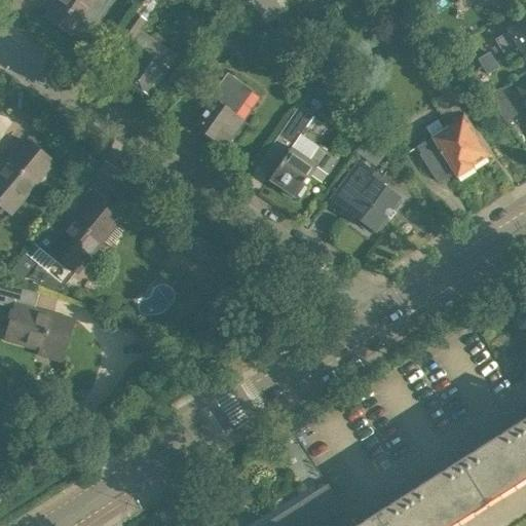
[(55,0),(44,16),(70,35),(72,32),(80,38),(81,39),(99,13),(89,6),(94,0),(55,0)]
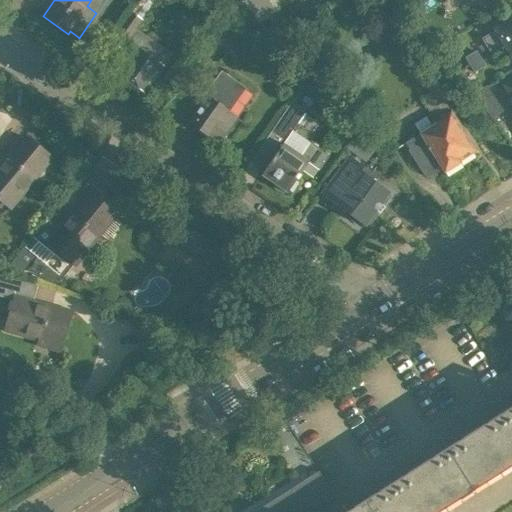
[(266,0),(227,0),(248,30),(274,13),(266,0)]
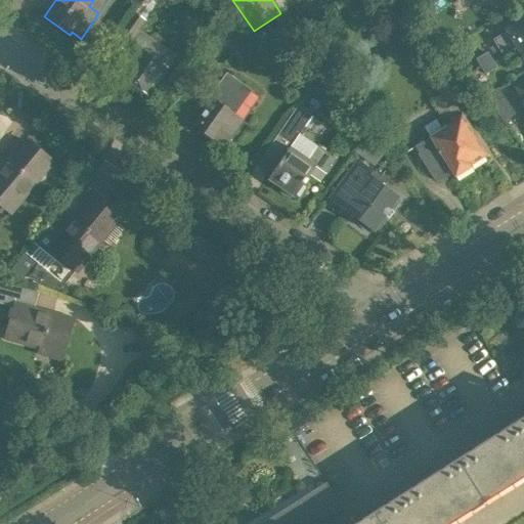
[(120,77),(145,95),(166,68),(166,67),(174,55),(139,30),(145,20),(133,12),(112,42),(124,51),(125,49),(135,56),(131,61),(130,60),(124,69),(125,69),(120,77)]
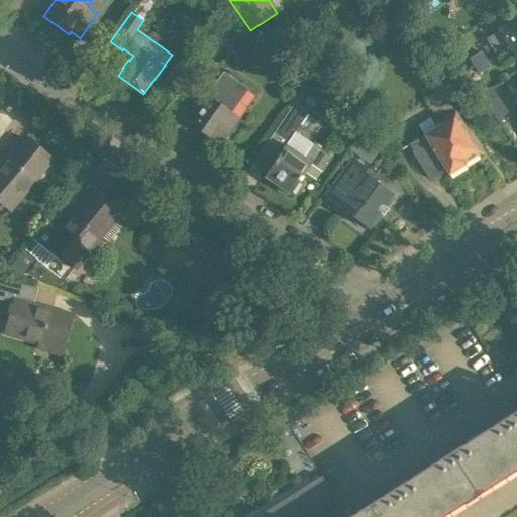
[(500,31),(486,39),(490,44),(496,55),(516,41),(516,20),(513,23),(510,19),(500,25),(502,29),(500,31)]
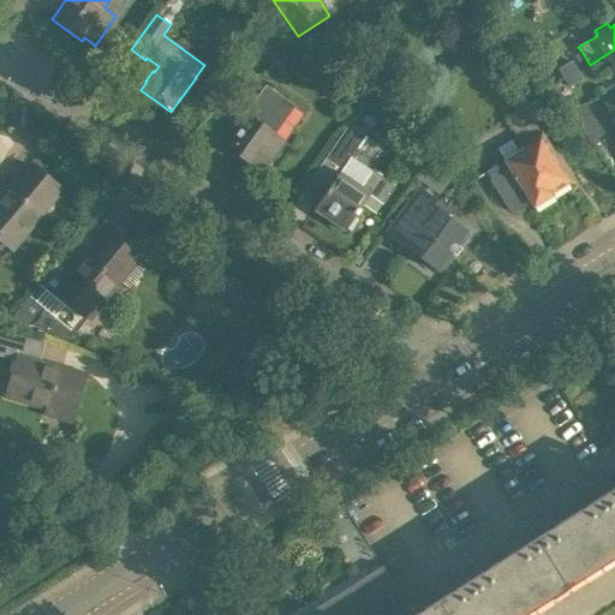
[(274,34),(260,55),(270,63),(276,55),(286,41),(274,34)]
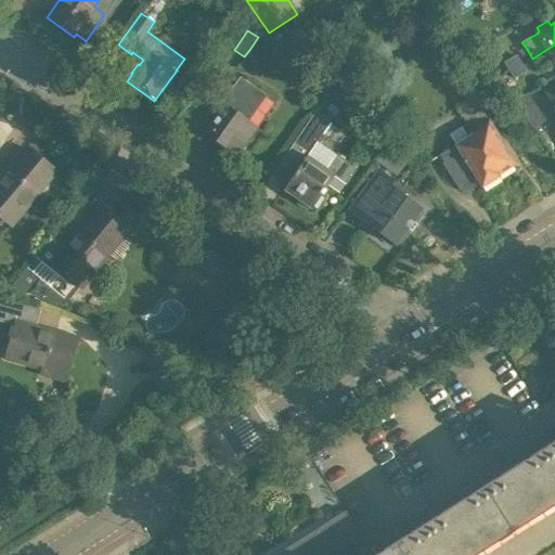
[(258,37),(249,50),(259,56),(260,54),(268,46),(268,44),(258,37)]
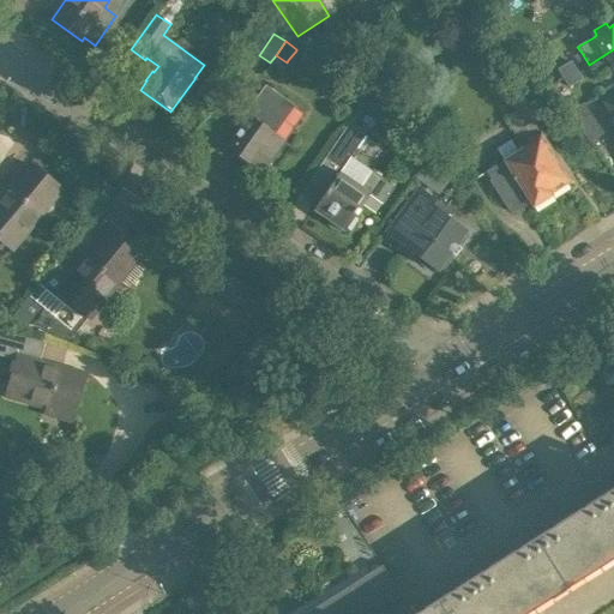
[(613,49),(589,65),(596,78),(613,67),(613,70),(613,49)]
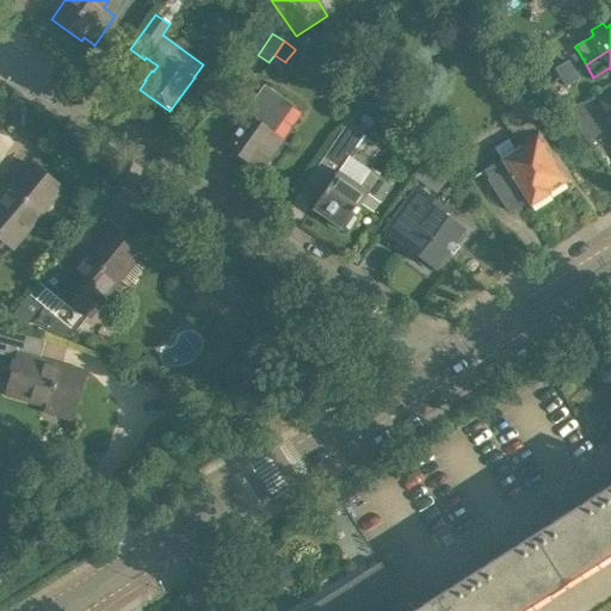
[(554,69),(559,76),(572,68),(568,61),(554,69)]
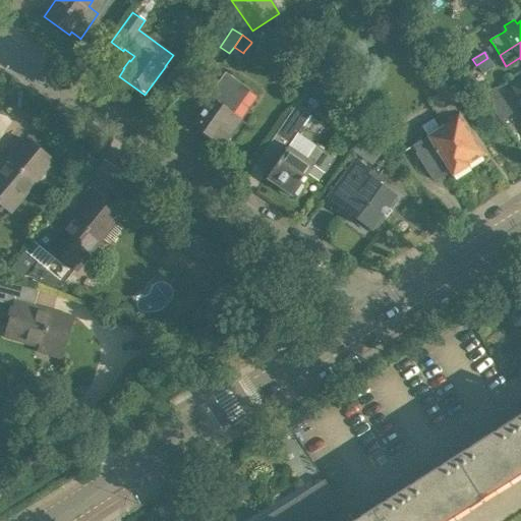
[(487,58),(476,65),(481,74),(494,67),(487,58)]
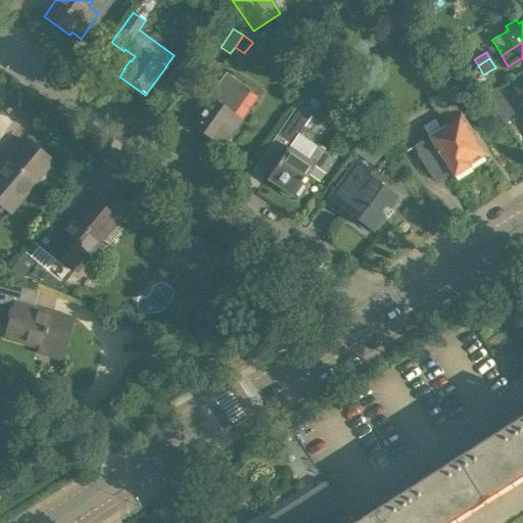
[(241,121),(234,114),(250,91),(225,73),(208,95),(212,98),(192,126),(222,147),(241,121)]
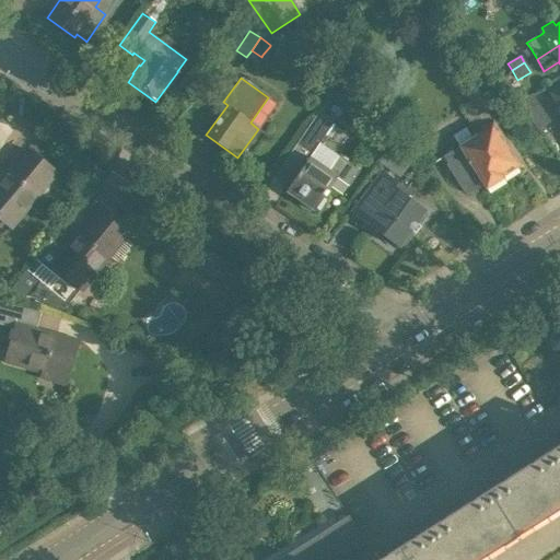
[(559,86),(549,93),(559,109),(559,86)]
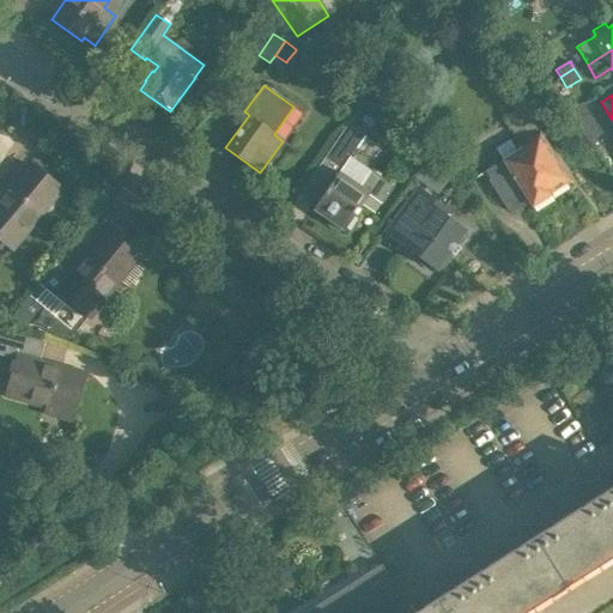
[(582,102),(568,111),(578,126),(592,116),(582,102)]
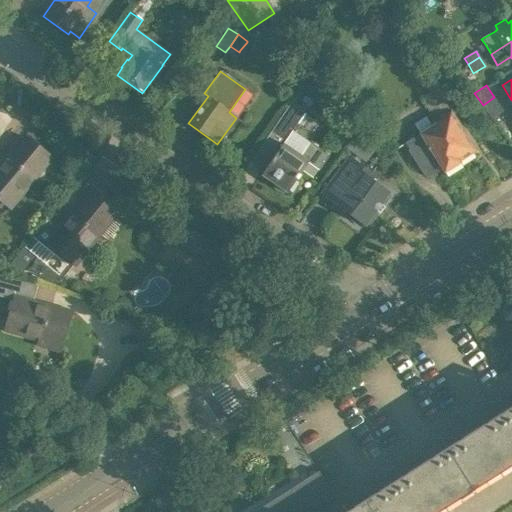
[(284,141),(282,145),(281,145),(260,176),(285,194),(307,162),(318,171),(328,157),(309,143),(292,131),(304,113),(290,103),(270,131),(284,141)]
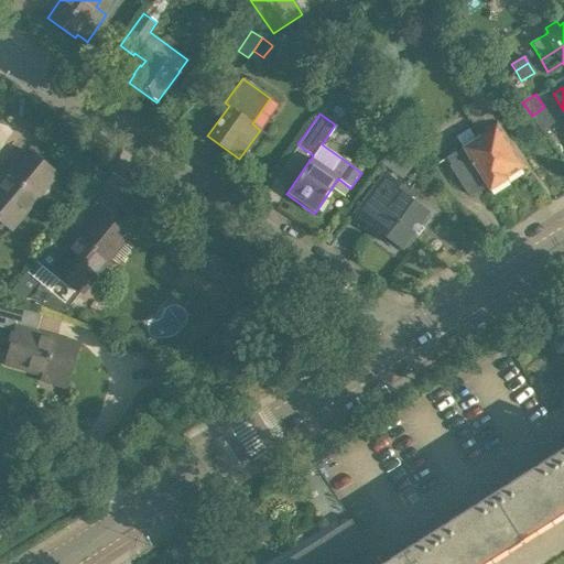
[(0,142),(10,131),(0,123),(0,142)]
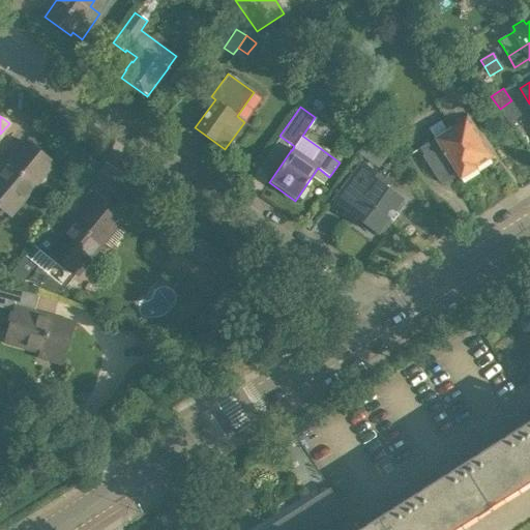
[(435,140),(419,149),(423,156),(422,157),(439,184),(445,180),(447,183),(458,176),(461,180),(476,169),(475,168),(488,159),(487,157),(489,156),(472,131),(476,129),(467,116),(451,126),(446,128),(441,120),(428,128),(435,140)]
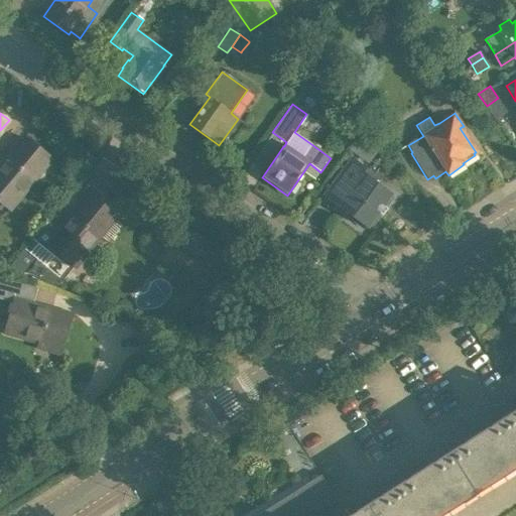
[(345,133),(345,134),(345,135),(345,136),(346,137),(347,138),(348,139),(349,139),(350,139),(351,139),(352,139),(353,139),(354,138),(355,137),(355,136),(356,136),(356,135),(356,134),(356,133),(356,132),(355,132),(355,131),(354,130),(353,129),(352,129),(351,129),(351,128),(350,128),(349,128),(349,129),(348,129),(347,129),(347,130),(346,130),(346,131),(345,132),(345,133)]
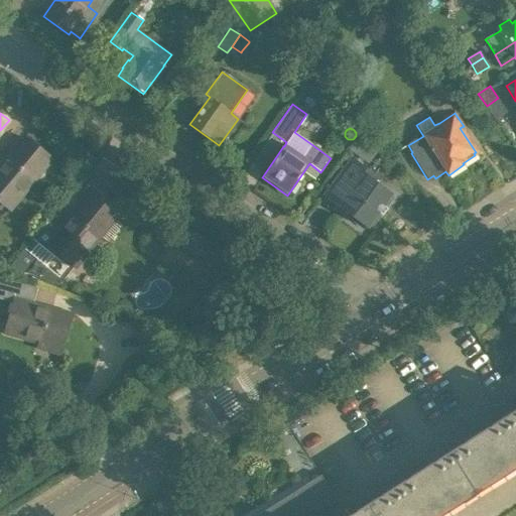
[(0,200),(8,207),(48,158),(22,136),(0,163),(0,200)]
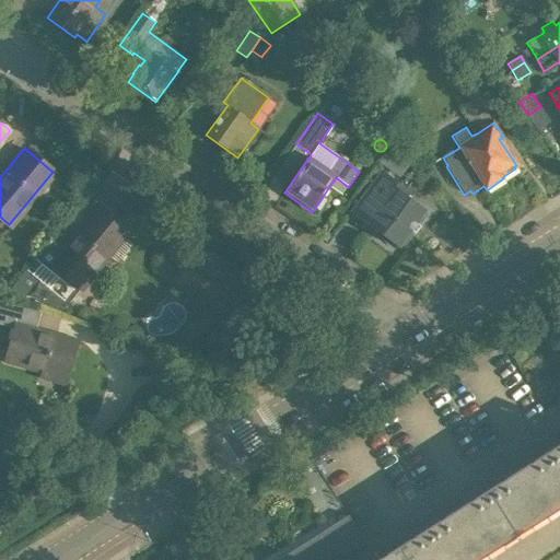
[(389,149),(380,163),(400,178),(410,164),(389,149)]
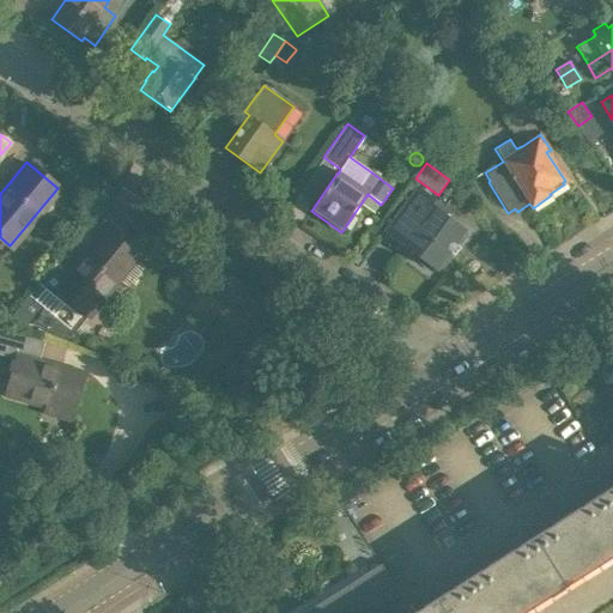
[(466,231),(448,218),(451,213),(417,188),(383,232),(436,272),(466,231)]
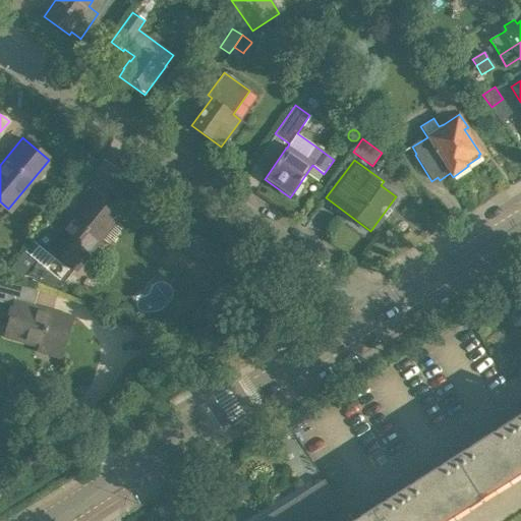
[(8,271),(30,278),(52,251),(73,269),(114,219),(88,196),(47,246),(36,237),(8,271)]
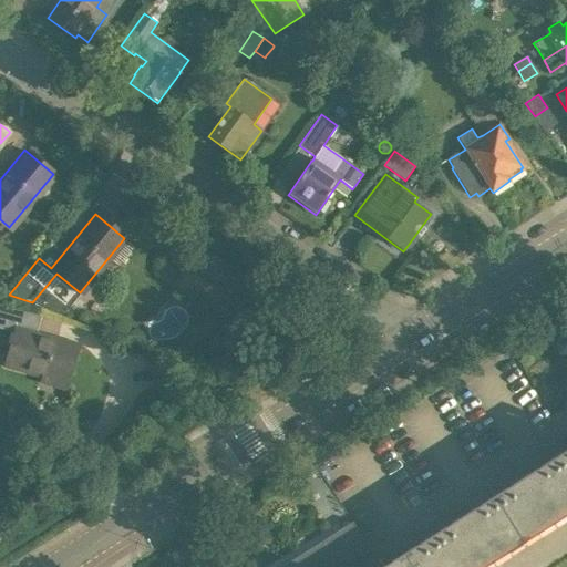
[(13,332),(4,366),(43,377),(44,374),(64,380),(73,346),(35,336),(14,329),(13,332)]
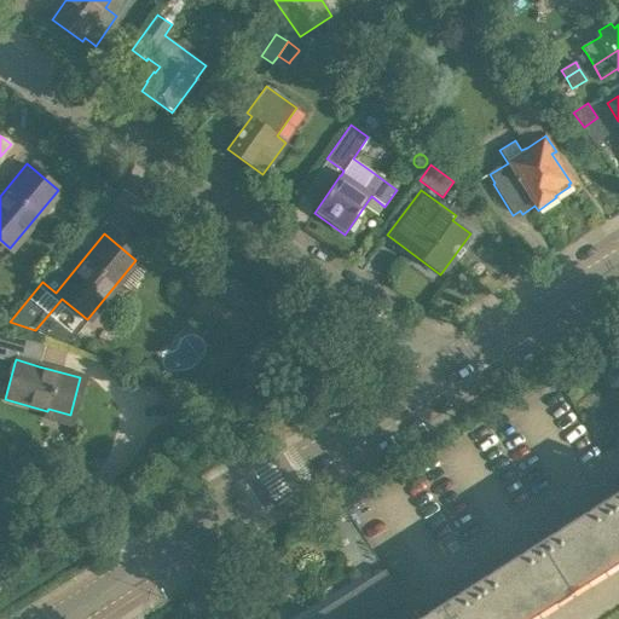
[(527,618),(618,561),(618,490),(415,618),(412,618),(410,613),(399,597),(393,601),(379,577),(372,580),(308,618),(527,618)]
